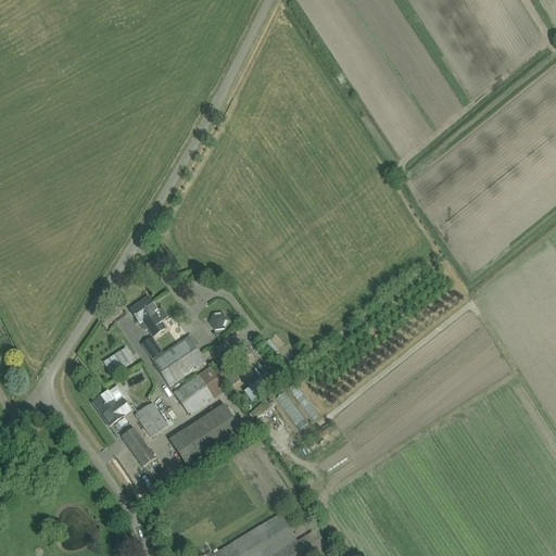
[(0,0),(0,14),(1,15),(19,3),(16,0),(15,0),(0,0)]
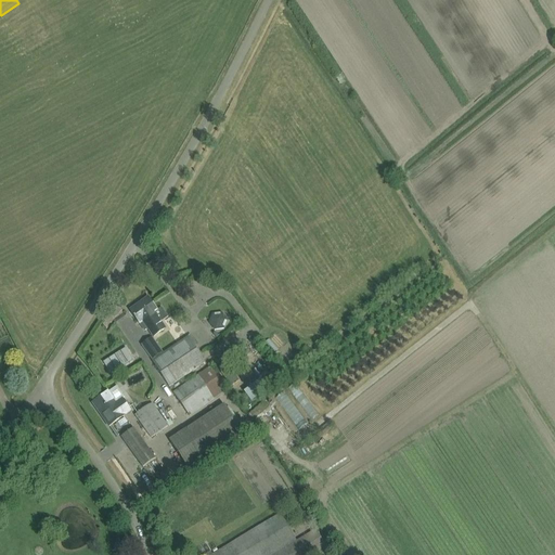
[(134,317),(144,331),(147,328),(153,337),(165,328),(160,322),(164,320),(147,298),(142,302),(143,304),(139,306),(138,305),(130,311),(134,317)]
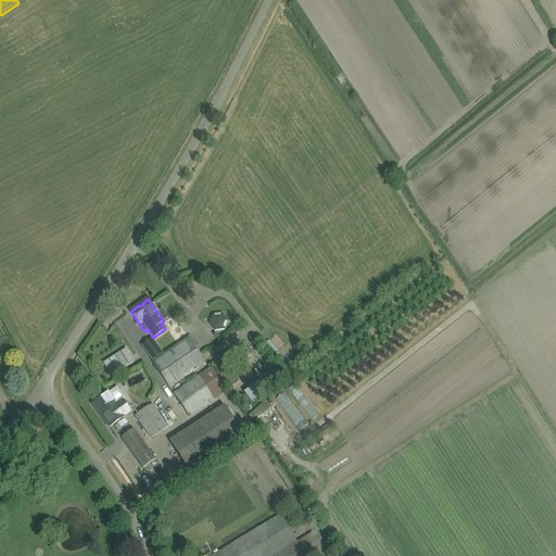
[(171,388),(205,365),(188,338),(153,362),(171,388)]
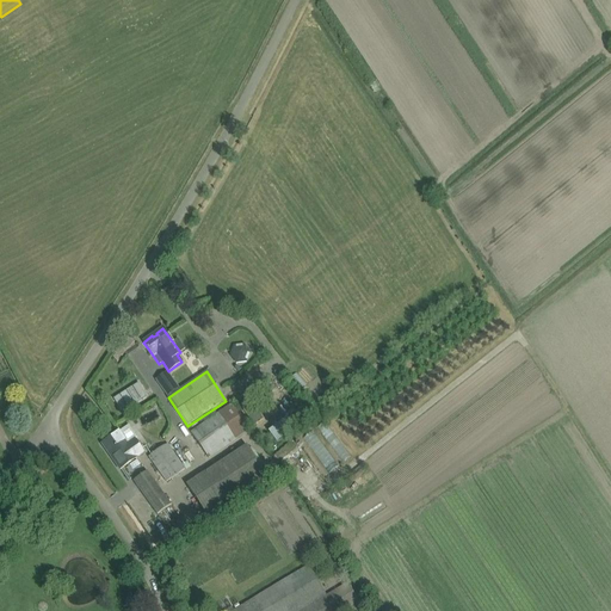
[(178,388),(167,372),(156,380),(167,395),(178,388)]
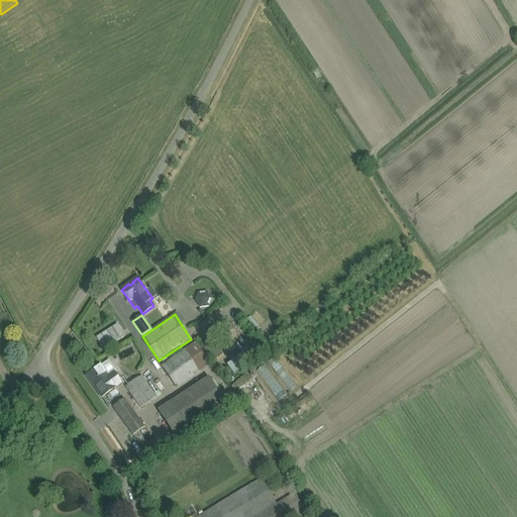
[(103,348),(124,335),(117,324),(96,338),(103,348)]
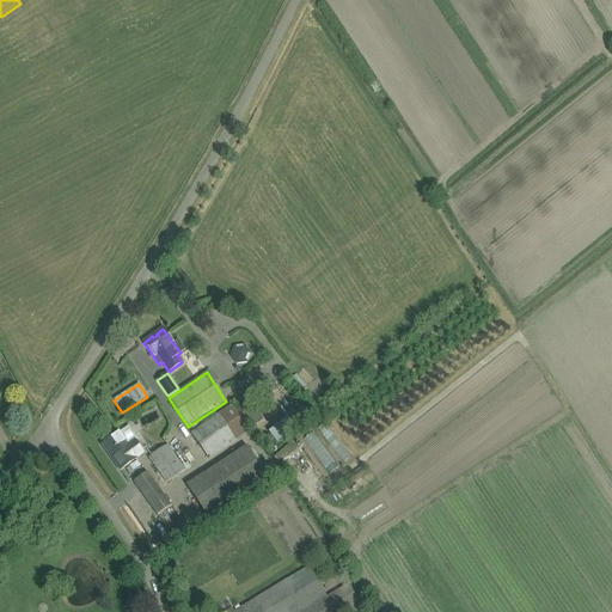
[(248,430),(231,404),(190,432),(207,457),(248,430)]
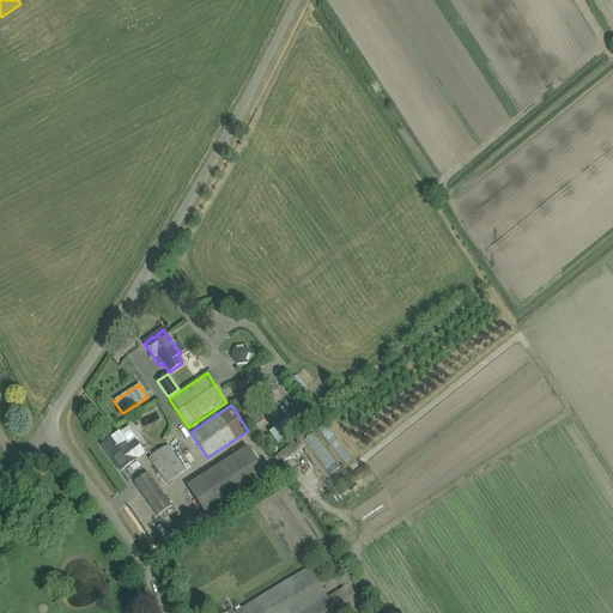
[(121,472),(145,455),(135,441),(128,445),(120,434),(102,445),(109,454),(111,457),(121,472)]
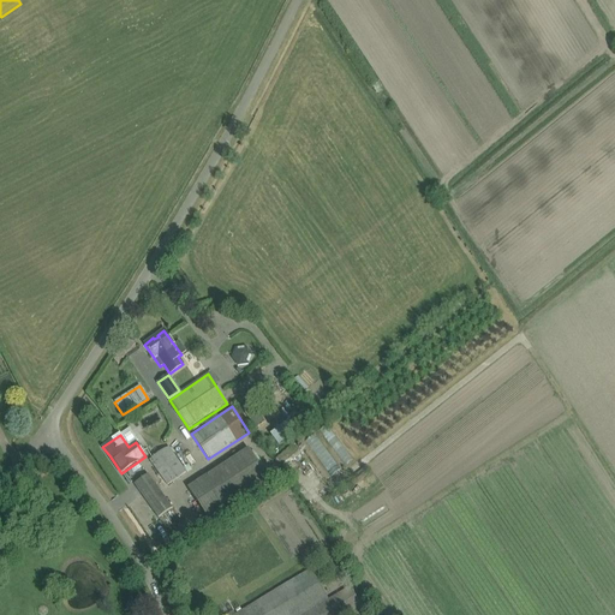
[(302,455),(293,446),(275,459),(284,470),(302,455)]
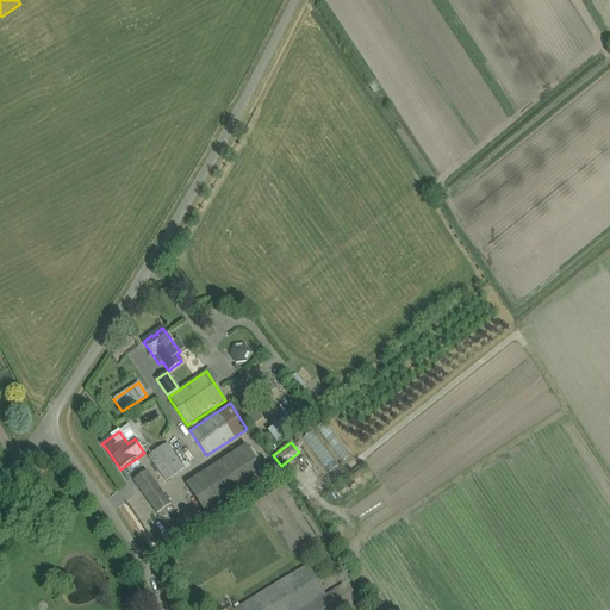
[(165,479),(167,481),(185,468),(168,443),(150,456),(165,479)]
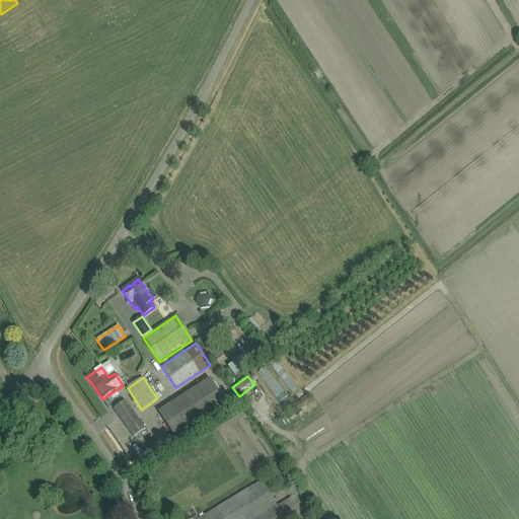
[(158,410),(174,437),(227,403),(211,377),(158,410)]
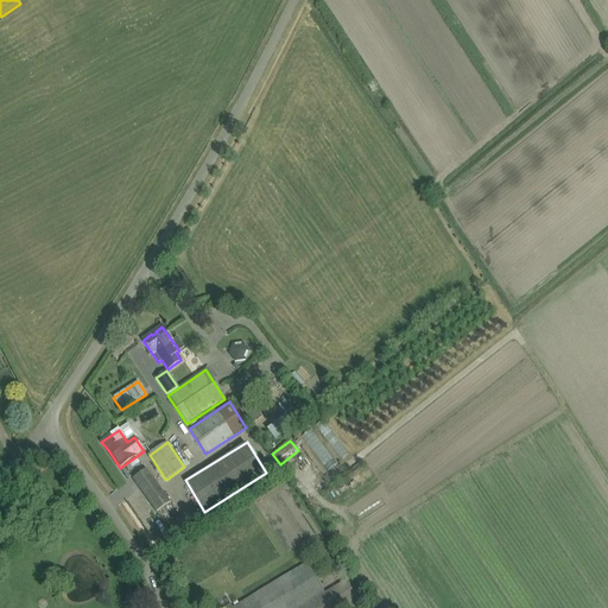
[(133,479),(157,512),(166,506),(170,504),(146,469),(143,473),(133,479)]
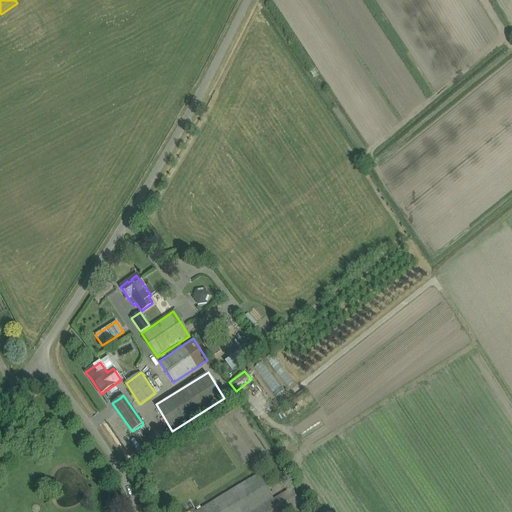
[(183,511),(184,511),(249,511),(272,498),(258,475),(196,511),(195,511),(192,506),(183,511)]
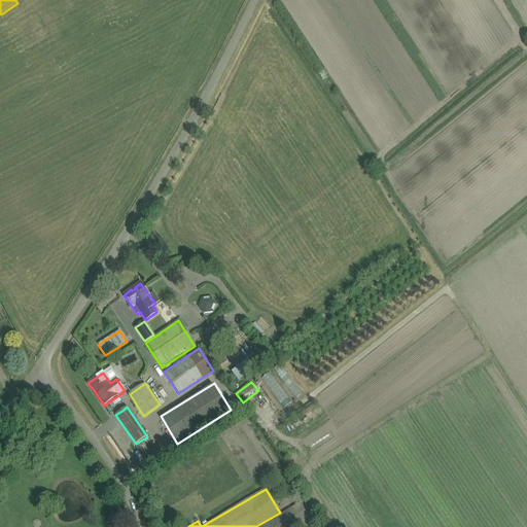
[(295,526),(309,519),(300,503),(260,526),(295,526)]
